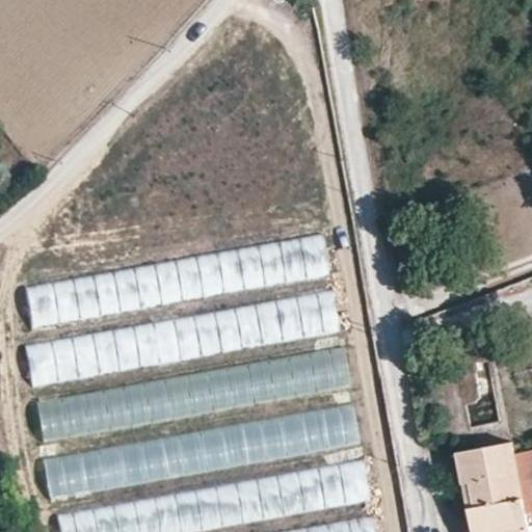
[(323,233),(26,287),(33,328),(331,274),(323,233)]
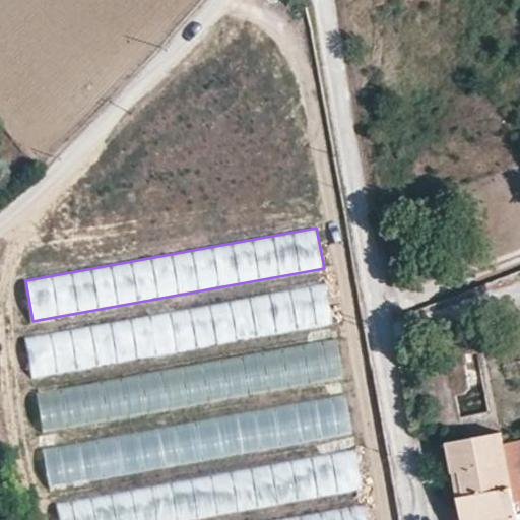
[(327,283),(23,338),(29,374),(333,319),(327,283)]
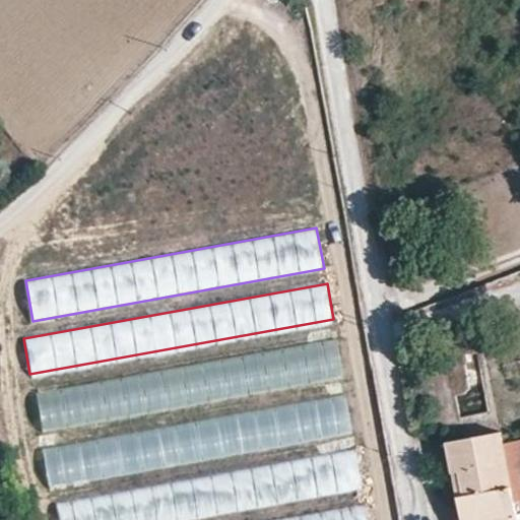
[(336,338),(30,395),(37,431),(343,375),(336,338)]
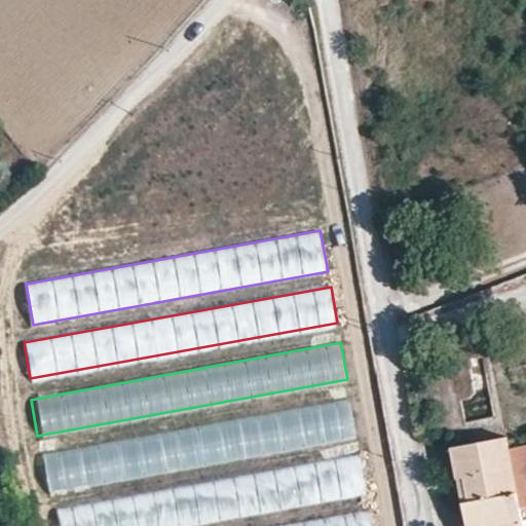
[(349,399),(42,453),(48,487),(355,433),(349,399)]
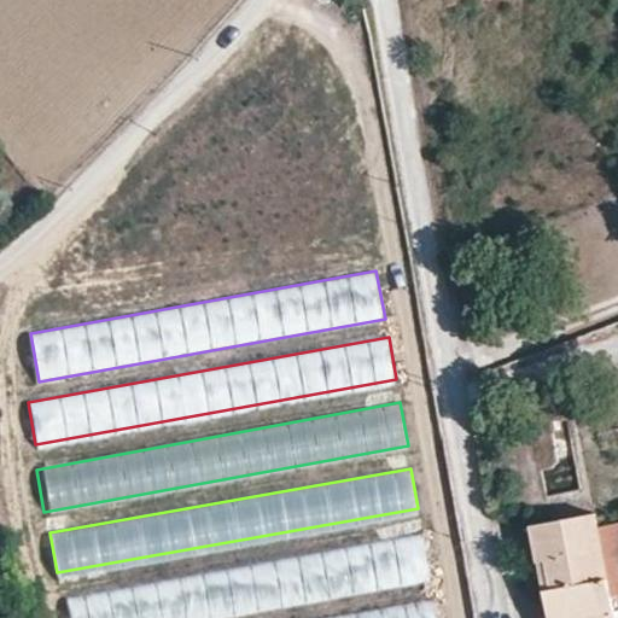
[(612,617),(594,514),(534,525),(540,561),(547,560),(552,589),(546,590),(551,617),(612,617)]
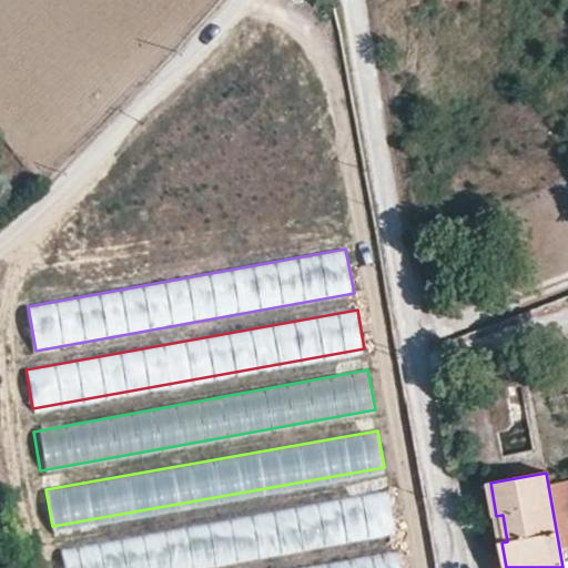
[(389,492),(61,553),(63,567),(195,567),(396,530),(389,492)]
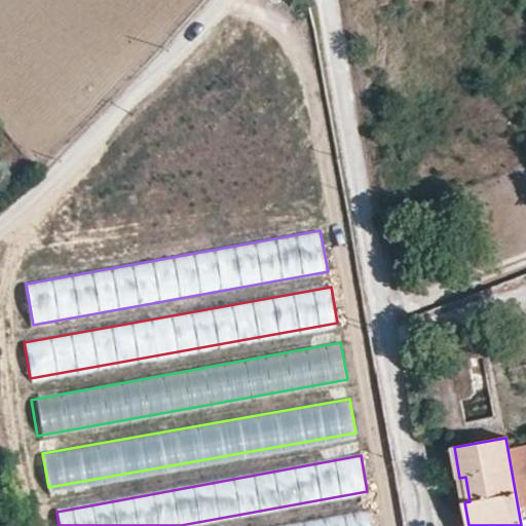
[(370,525),(367,510),(274,525),(370,525)]
